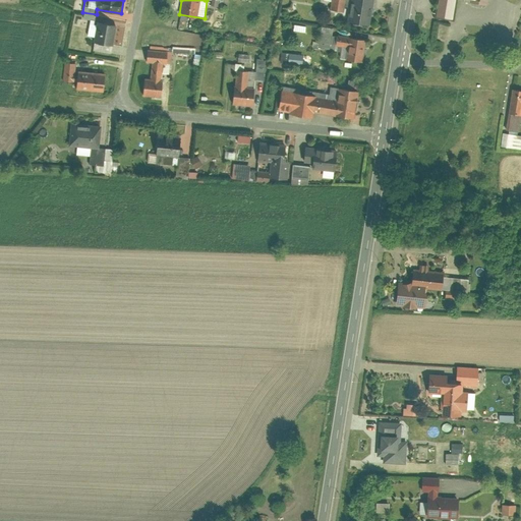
[(372,0),(324,0),(331,1),(330,9),(344,11),(343,19),(369,24),(372,0)]
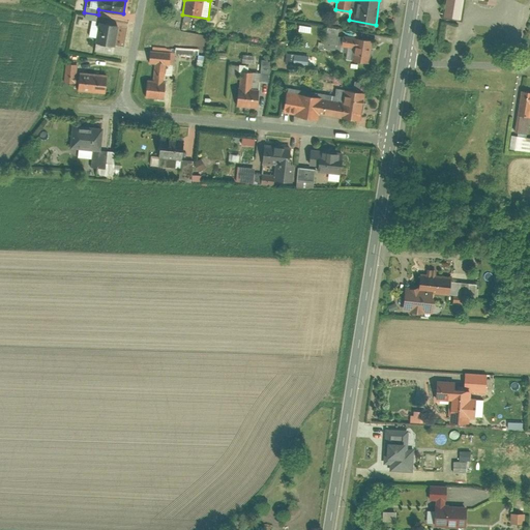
[(446,0),(444,20),(464,24),(467,0),(474,0),(482,1),(481,5),(499,8),(500,0),(446,0)]
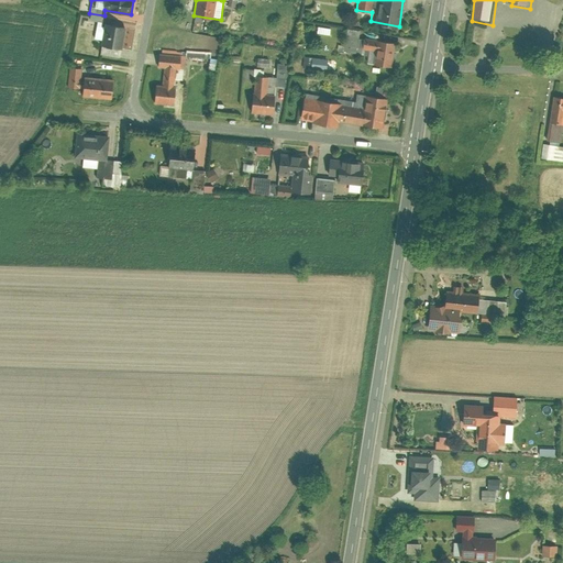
[(91,13),(89,21),(99,23),(101,15),(91,13)]
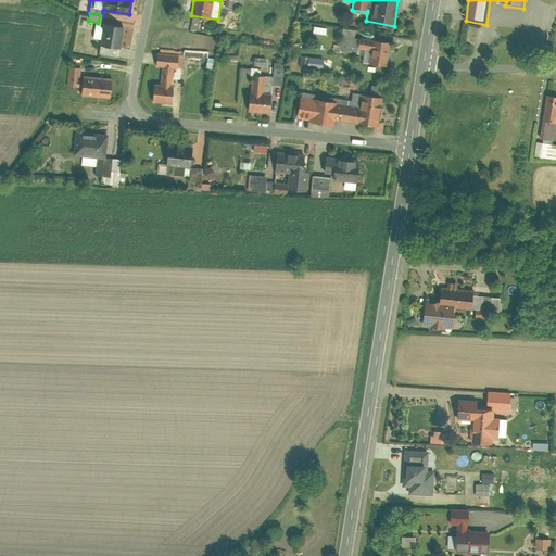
[(100,46),(119,49),(124,26),(103,22),(100,46)]
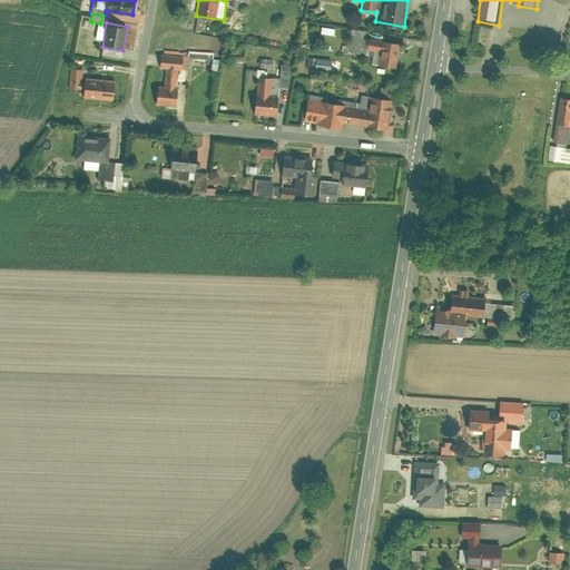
[(322,27),(321,33),(335,36),(336,29),(322,27)]
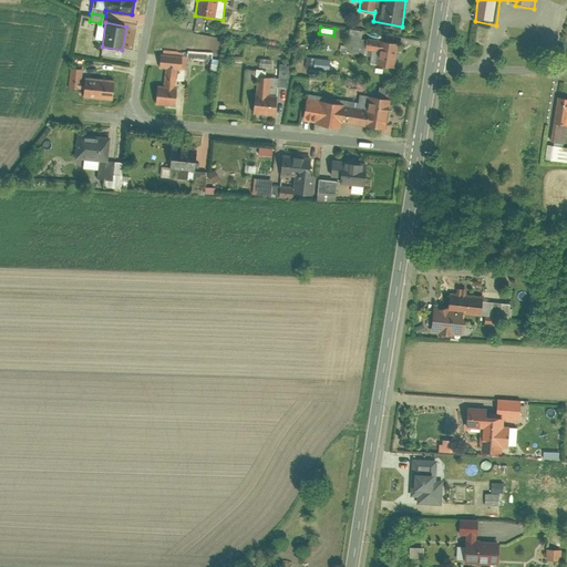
[(341,44),(340,51),(370,55),(369,64),(394,68),(399,42),(362,37),(363,30),(350,28),(348,45),(341,44)]
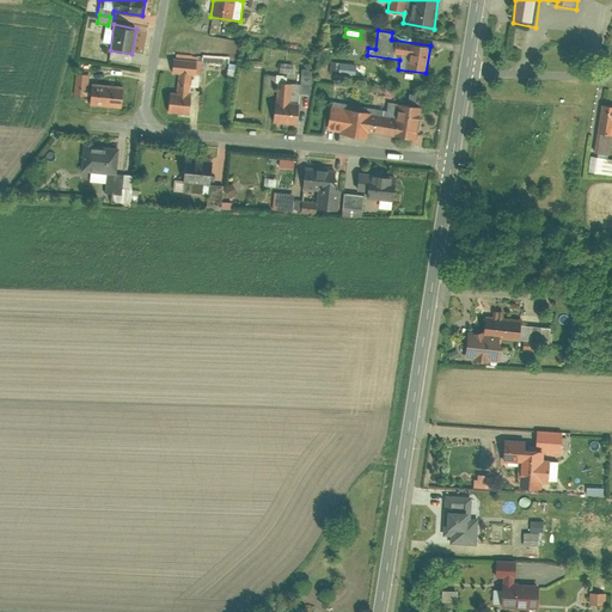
[(320,47),(319,55),(329,56),(330,48),(320,47)]
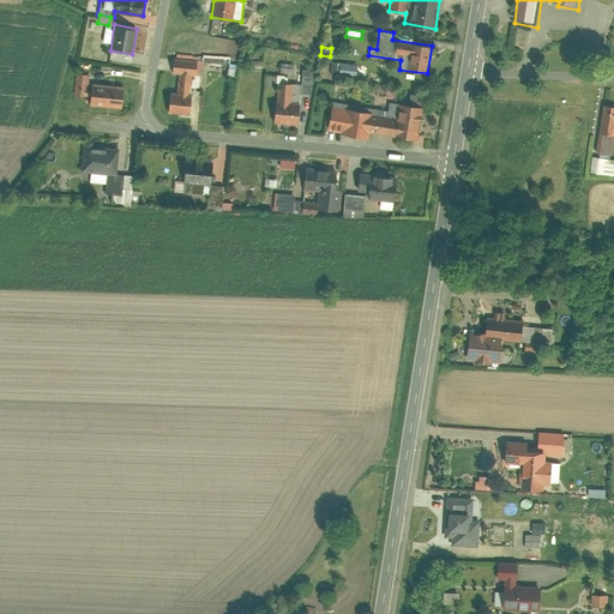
[(169,92),(168,113),(191,115),(192,96),(190,96),(191,85),(199,86),(202,59),(174,56),(173,73),(179,74),(176,92),(169,92)]
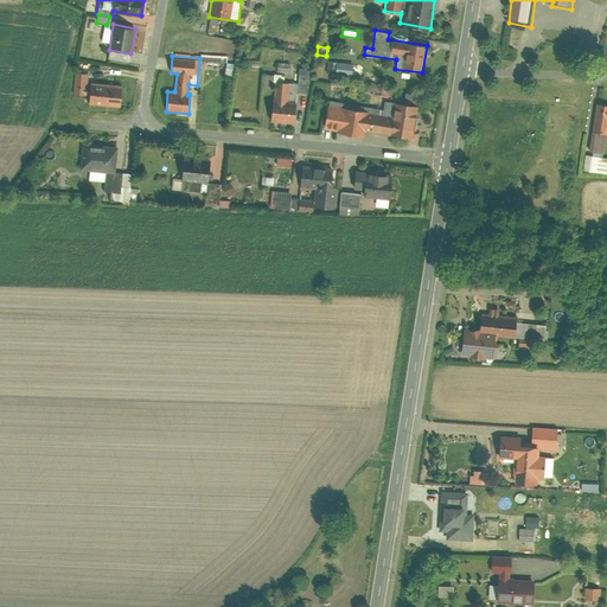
[(328,61),(327,74),(352,76),(353,63),(328,61)]
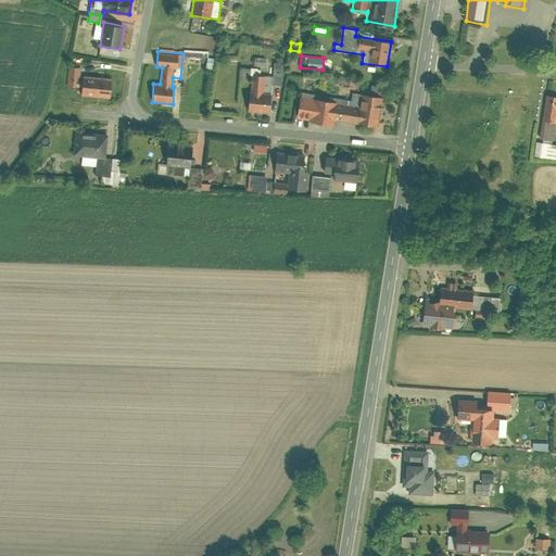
[(207,57),(205,68),(214,70),(216,59),(207,57)]
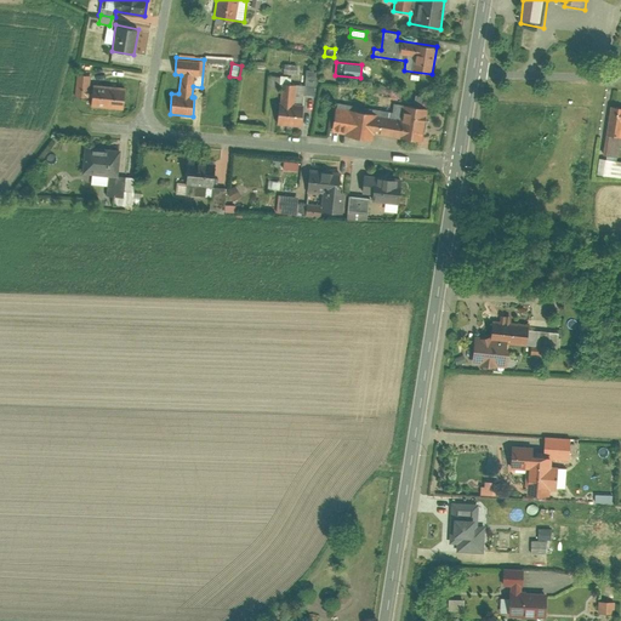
[(297,64),(284,63),(283,73),(296,74),(297,64)]
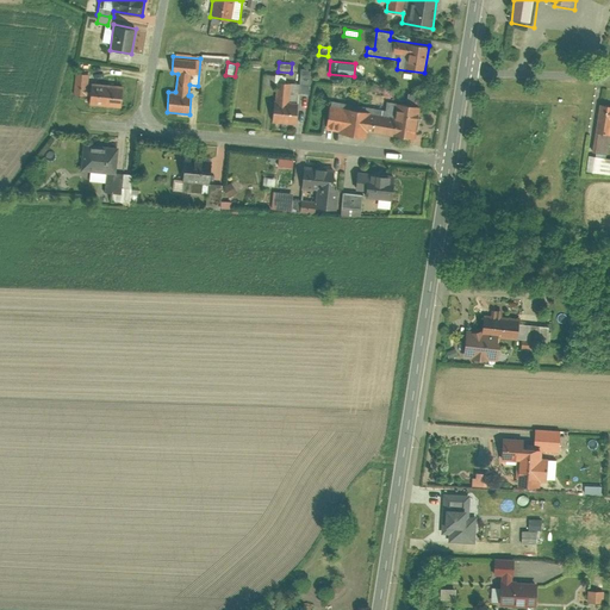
[(277,73),(272,123),(296,125),(299,93),(311,94),(313,69),(302,68),(300,83),(286,82),(287,78),(282,76),(284,74),(277,73)]
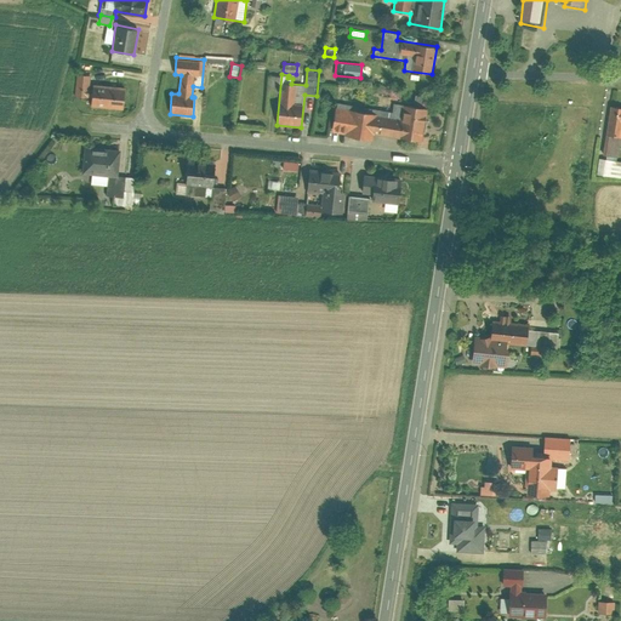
[(90,97),(90,108),(125,110),(126,86),(118,86),(118,79),(110,78),(109,85),(91,84),(91,75),(75,74),(74,96),(90,97)]
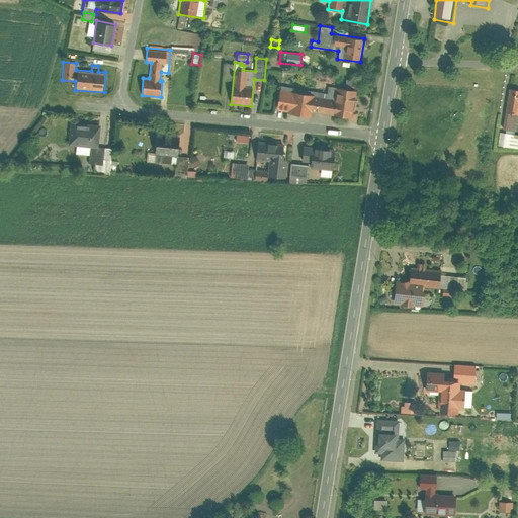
[(280,86),(277,110),(312,115),(312,111),(349,116),(348,122),(359,123),(361,114),(353,113),(356,90),(328,86),(327,92),(280,86)]
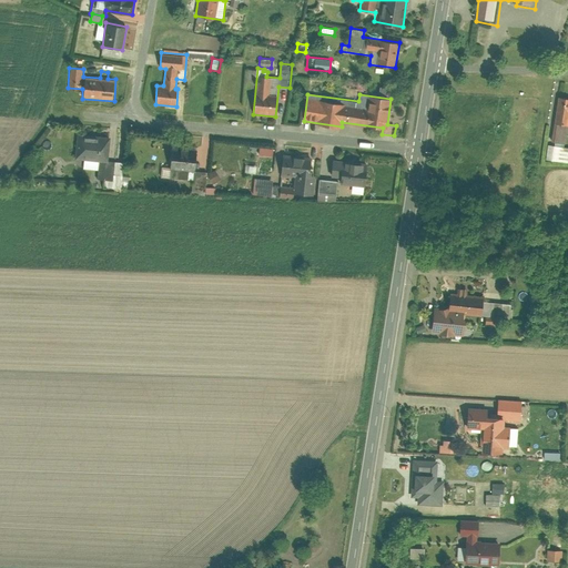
[(567,101),(559,100),(553,143),(567,145),(567,138),(567,101)]
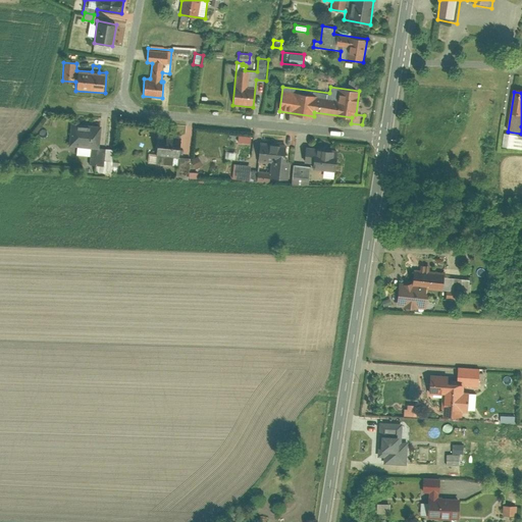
[(55,96),(54,107),(75,109),(76,98),(55,96)]
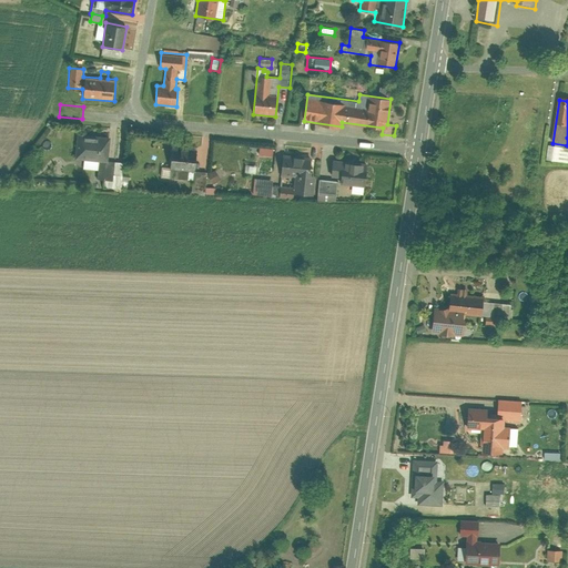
[(77,134),(74,159),(83,160),(83,169),(98,170),(97,179),(104,179),(103,188),(130,190),(131,176),(121,175),(122,162),(107,161),(109,137),(77,134)]
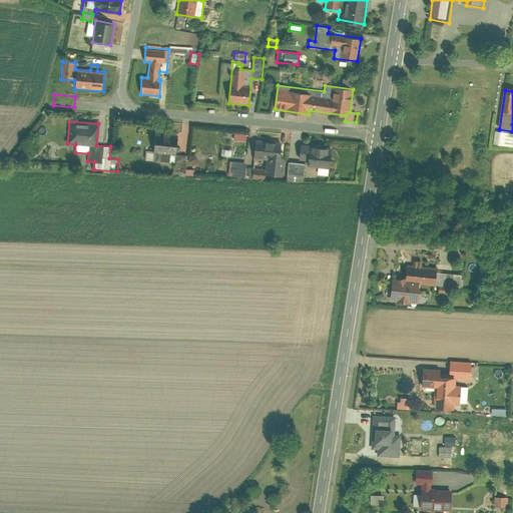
[(494,130),(491,143),(511,146),(512,133),(494,130)]
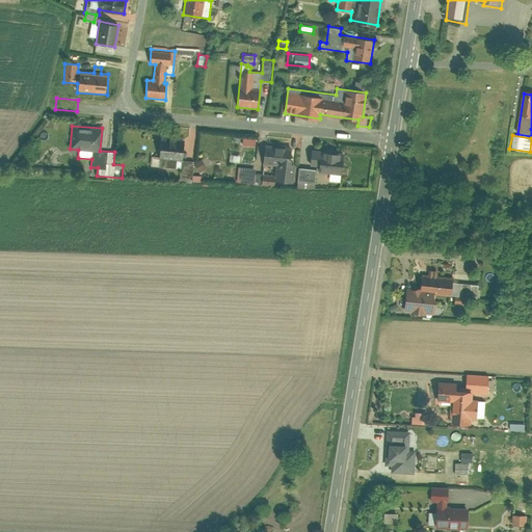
[(184,140),(161,138),(159,156),(151,156),(150,169),(180,173),(180,181),(203,184),(203,176),(193,175),(194,161),(182,160),(184,140)]
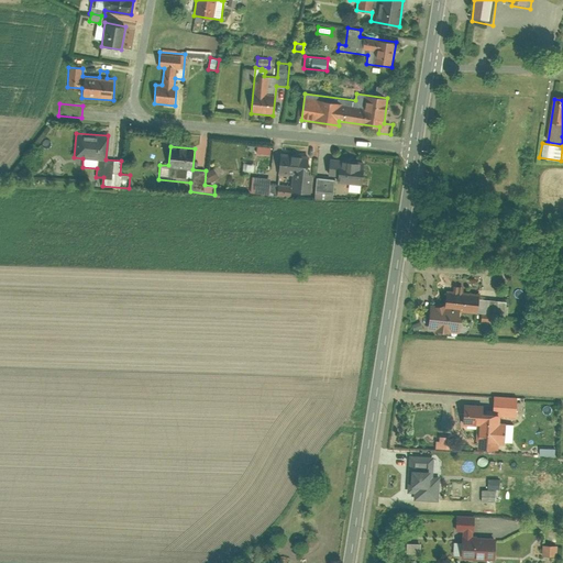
[(252,176),(250,194),(290,198),(291,192),(311,194),(312,174),(306,173),(307,157),(280,155),(278,184),(264,183),(265,177),(252,176)]
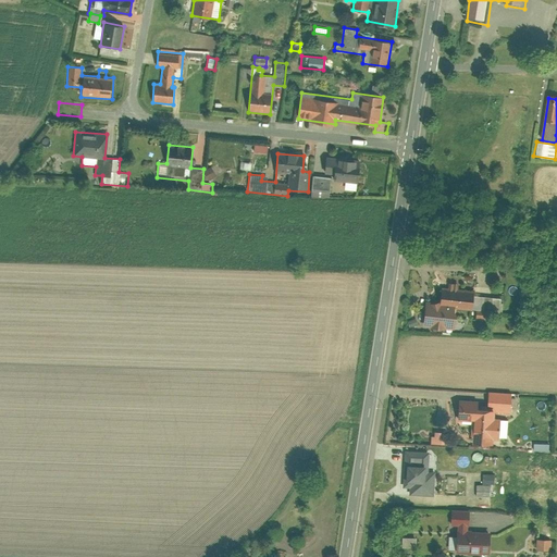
[(313,175),(312,190),(331,192),(332,180),(345,181),(344,189),(356,190),(358,169),(355,169),(356,160),(325,158),(324,176),(313,175)]
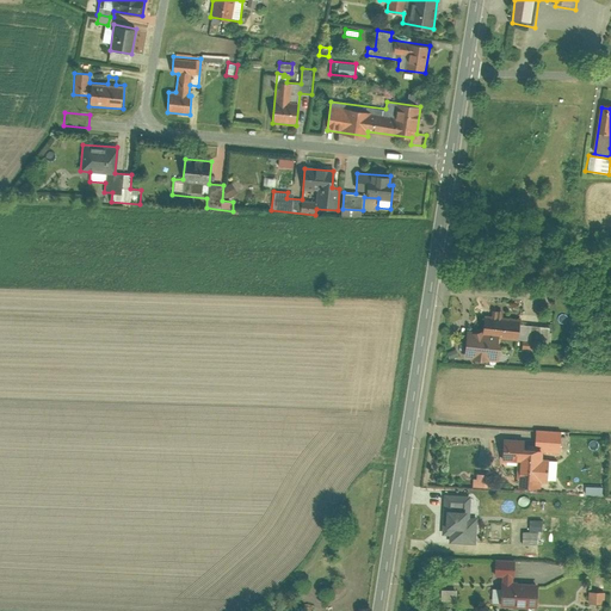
[(223,187),(228,197),(238,193),(233,183),(223,187)]
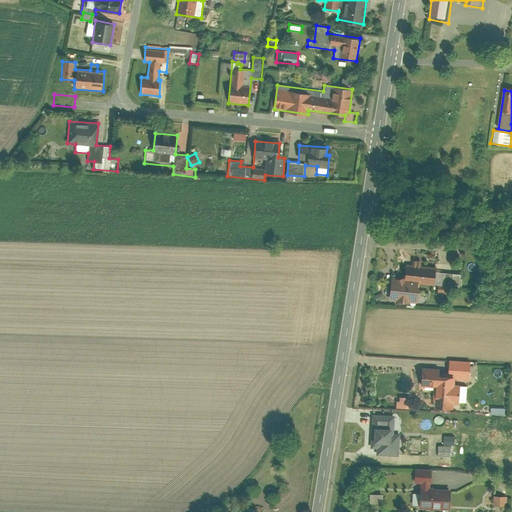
[(437,267),(406,264),(404,280),(390,279),(388,304),(420,307),(422,287),(460,291),(462,277),(437,275),(437,267)]
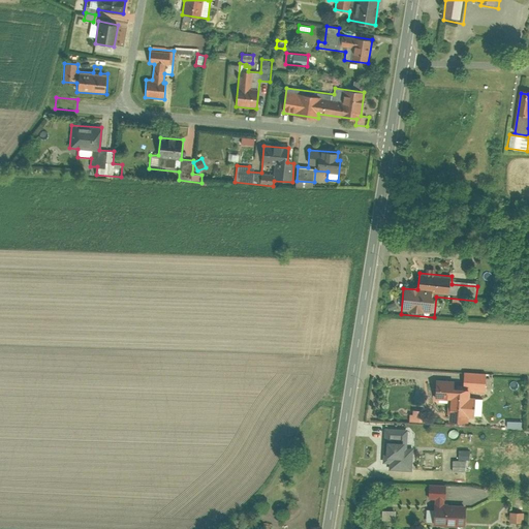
[(446,409),(445,426),(471,427),(471,421),(480,422),(483,395),(488,395),(489,375),(464,374),(463,382),(435,381),(434,408),(446,409)]
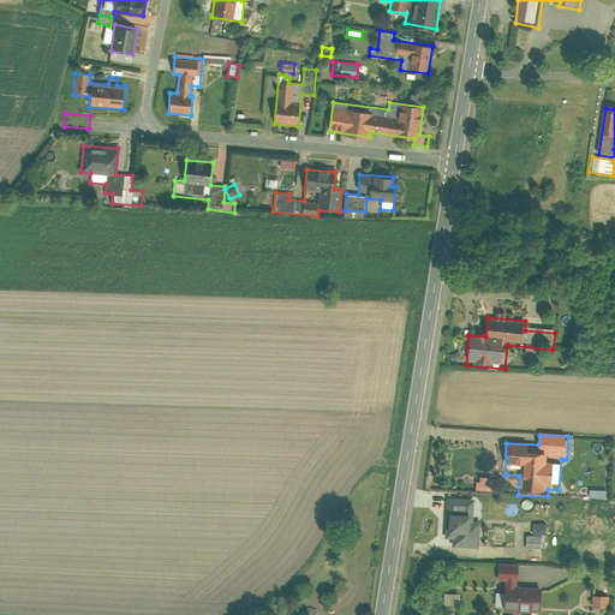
[(481,490),(497,490),(497,477),(482,477),(481,490)]
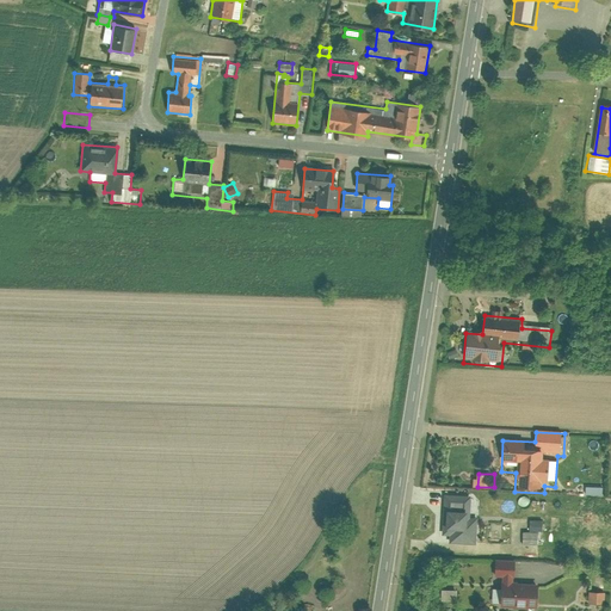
[(462,500),(445,499),(444,524),(461,525),(462,500)]
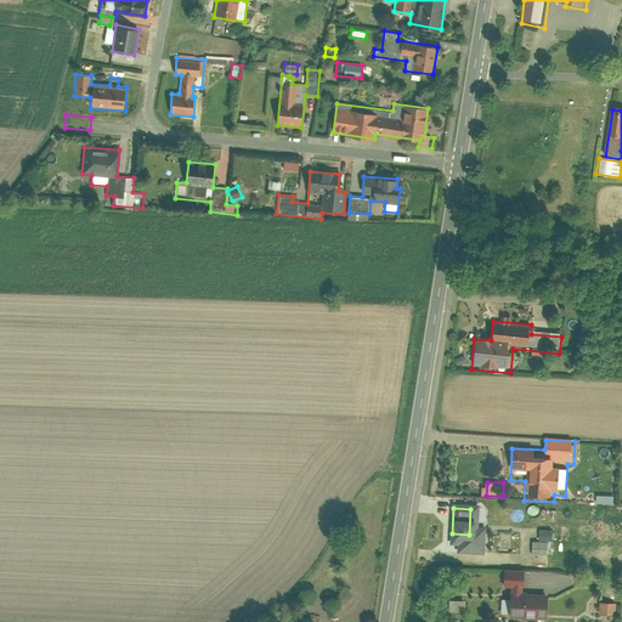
[(550,555),(550,541),(555,541),(555,530),(541,530),(541,541),(535,541),(535,555),(550,555)]
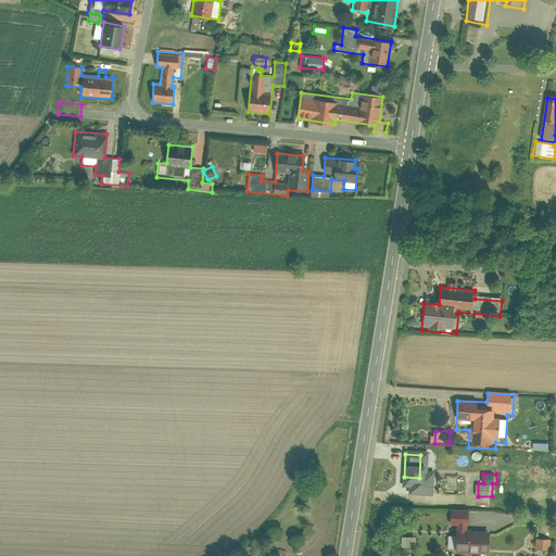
[(456,528),(455,555),(472,555),(489,555),(490,534),(469,533),(469,513),(450,513),(450,528),(456,528)]
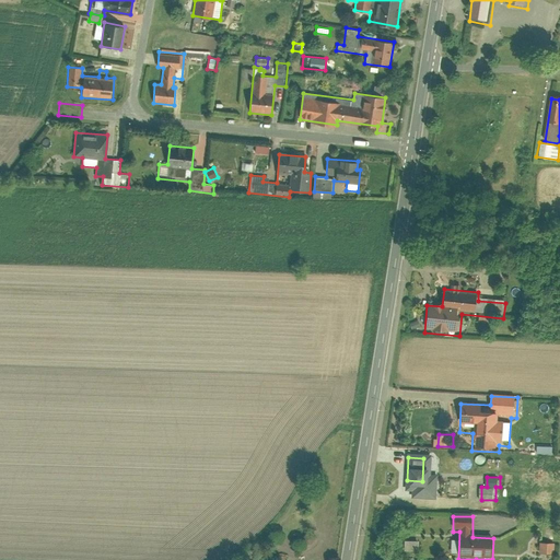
[(409,540),(408,549),(422,549),(422,540),(409,540)]
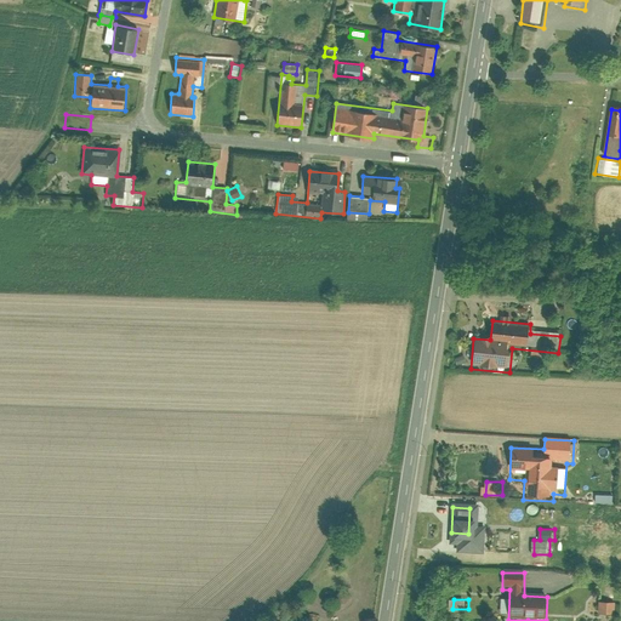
[(617,613),(617,600),(602,600),(602,614),(617,613)]
